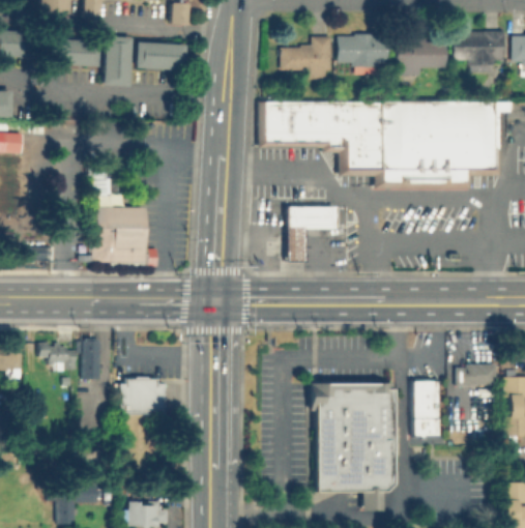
[(69,0),(69,11),(41,10),(41,0),(69,0)]
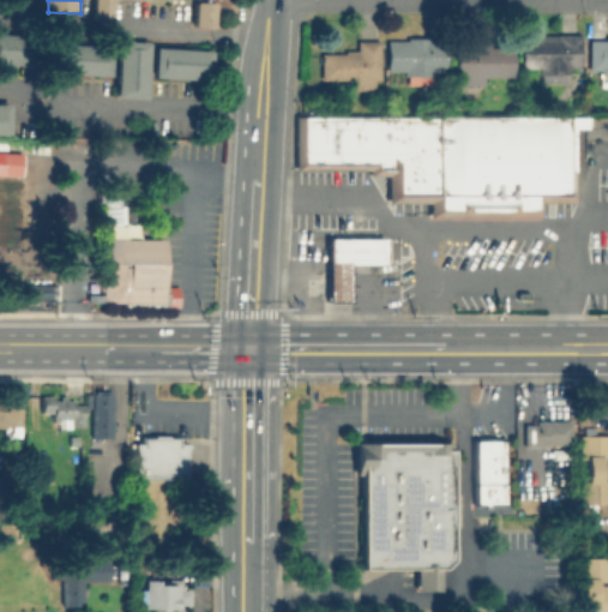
[(218,6),(218,28),(199,27),(200,6),(218,6)]
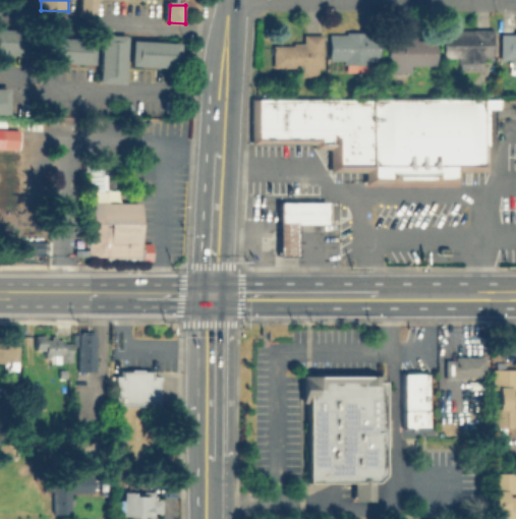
[(0,31),(41,33),(40,57),(0,55),(0,31)]
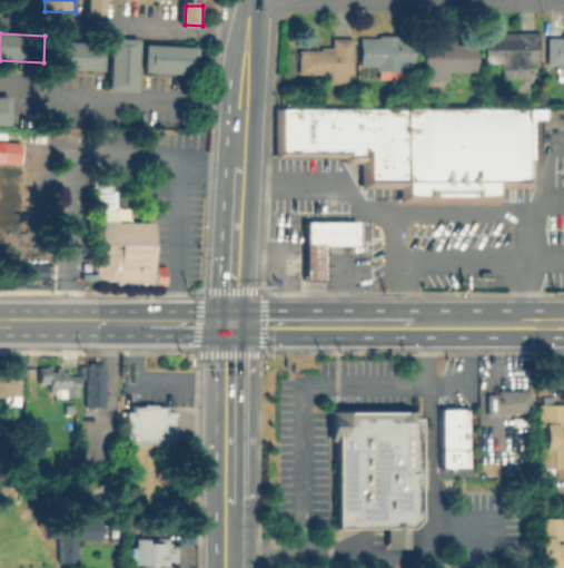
[(543,35),(543,65),(532,65),(532,69),(530,70),(530,76),(507,76),(508,70),(506,70),(505,66),(488,66),(488,38),(506,38),(505,35),(543,35)]
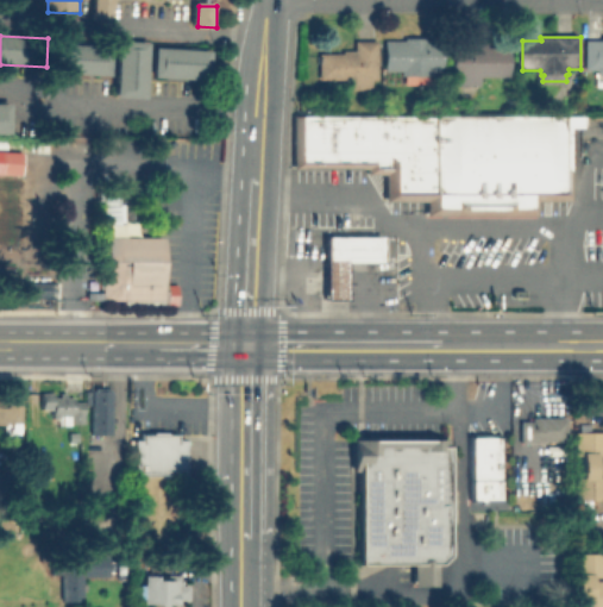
[(432,39),(432,42),(447,42),(448,70),(437,70),(437,77),(433,77),(433,85),(410,85),(410,77),(408,77),(407,73),(390,73),(390,43),(410,42),(410,39),(432,39)]
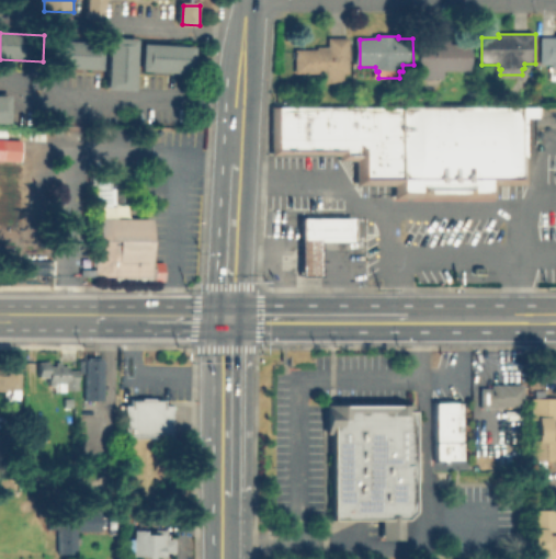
[(140,41),(138,91),(112,90),(114,38),(140,41)]
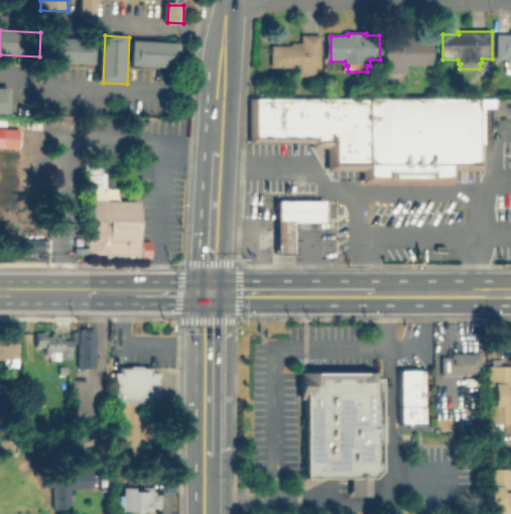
[(435,41),(435,66),(411,66),(411,74),(388,74),(387,35),(406,35),(406,39),(417,39),(417,41),(435,41)]
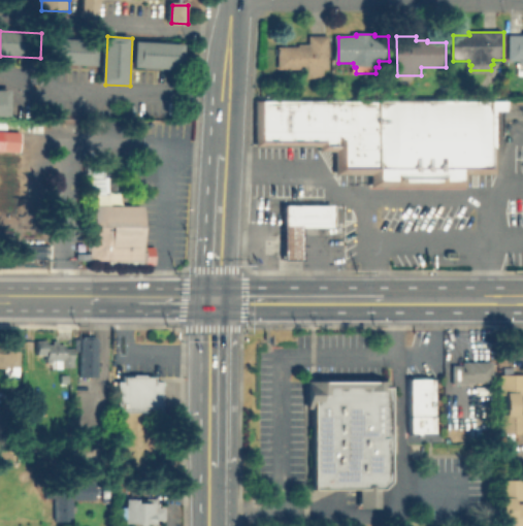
[(522,76),(522,61),(512,61),(512,36),(522,36),(522,76)]
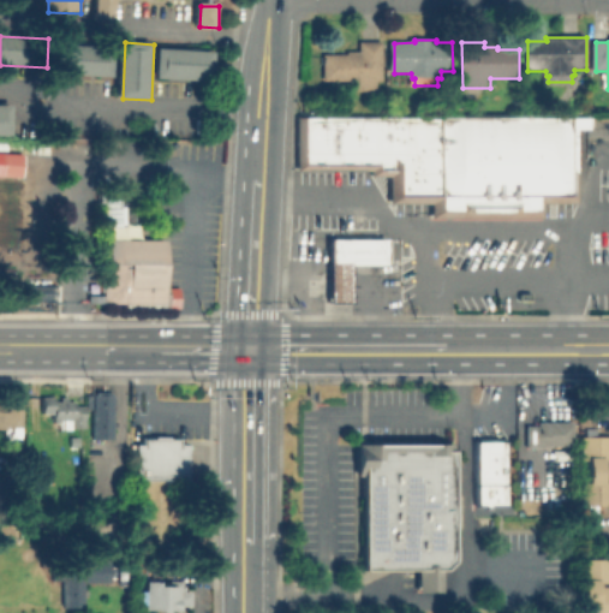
[(386,45),(387,82),(381,82),(381,91),(360,91),(360,82),(329,81),(329,57),(352,57),(352,53),(364,53),(365,45),(386,45)]
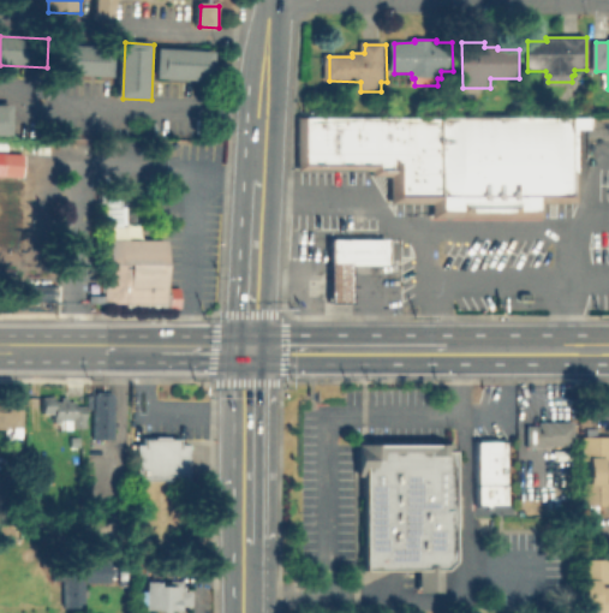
[(117,48),(115,78),(59,76),(60,46),(117,48)]
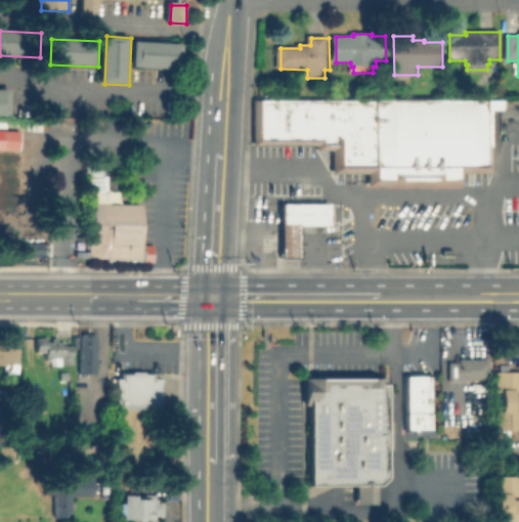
[(184,44),(183,71),(136,68),(136,42),(184,44)]
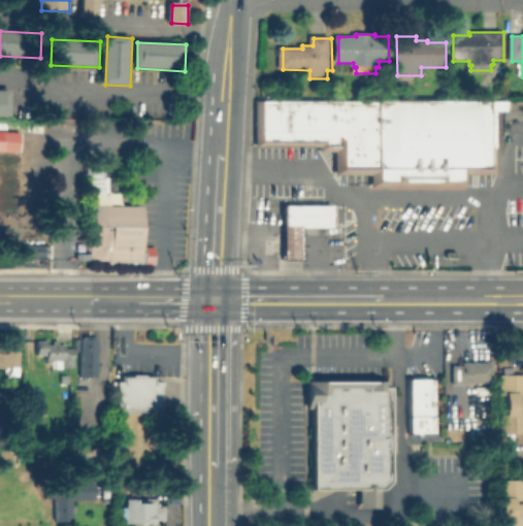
[(0,91),(12,91),(12,117),(0,117),(0,91)]
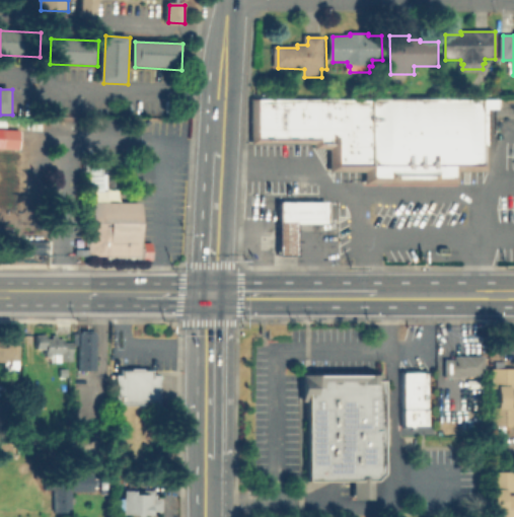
[(499,97),(251,98),(251,145),(315,145),(315,150),(331,149),(331,172),(366,171),(366,185),(460,183),(460,173),(489,173),(489,111),(499,111),(499,97)]
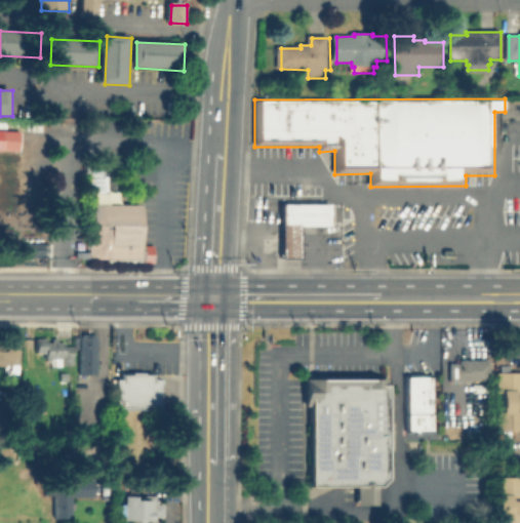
[(6,131),(24,133),(21,157),(2,155),(6,131)]
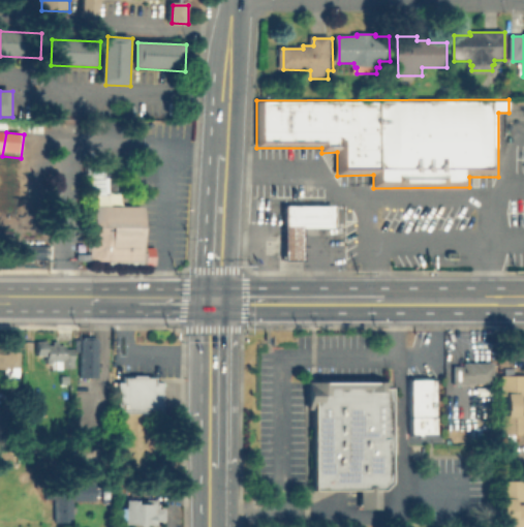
[(92,195),(108,195),(108,175),(92,175),(92,195)]
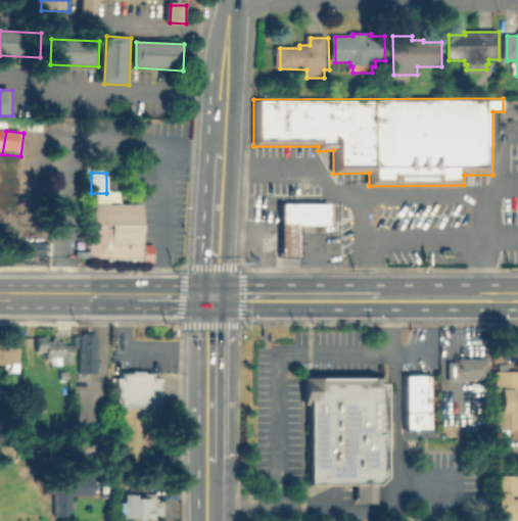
[(142,205),(91,204),(91,258),(142,258),(142,205)]
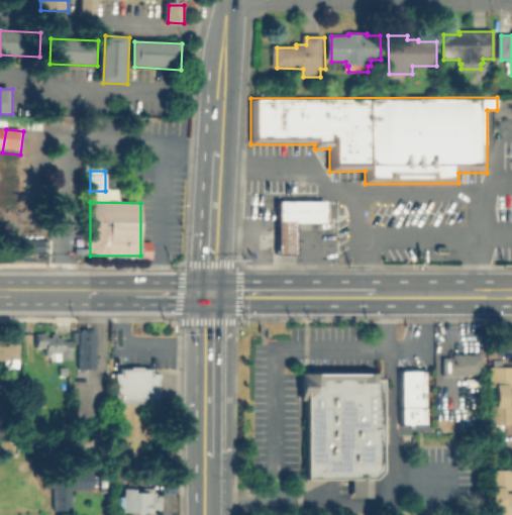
[(328,202),(329,223),(300,223),(300,254),(281,254),(281,202),(328,202)]
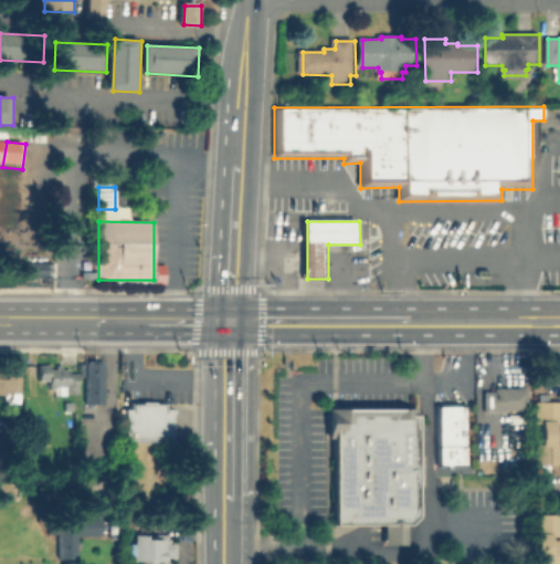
[(108,362),(108,407),(87,406),(87,362),(108,362)]
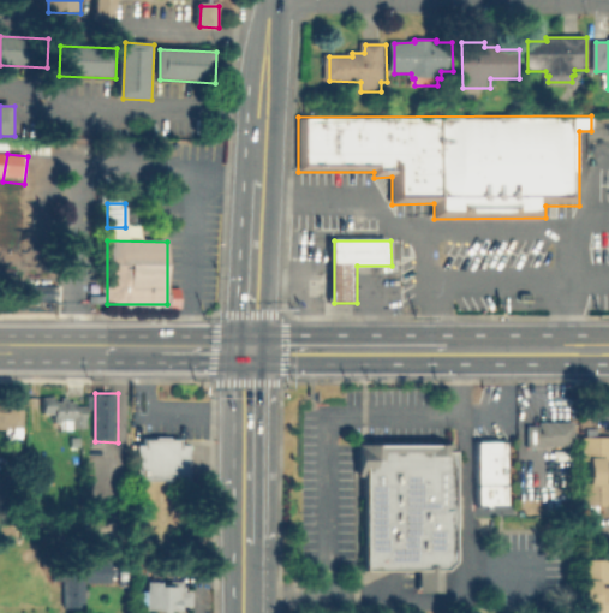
[(59,397),(59,403),(82,402),(82,408),(89,408),(90,429),(78,429),(78,422),(59,422),(59,416),(48,416),(48,398),(59,397)]
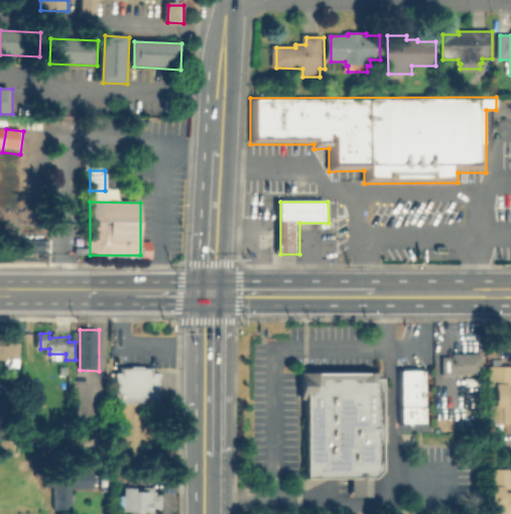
[(0,336),(23,337),(23,363),(0,362),(0,336)]
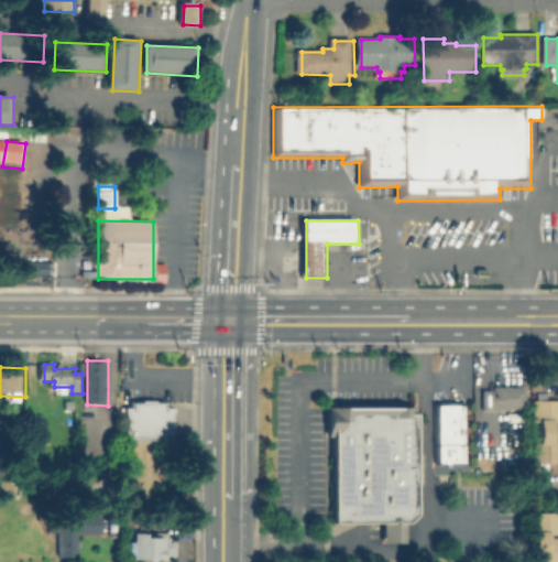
[(529,388),(529,410),(499,411),(499,412),(487,412),(487,391),(496,391),(496,387),(512,386),(512,388),(529,388)]
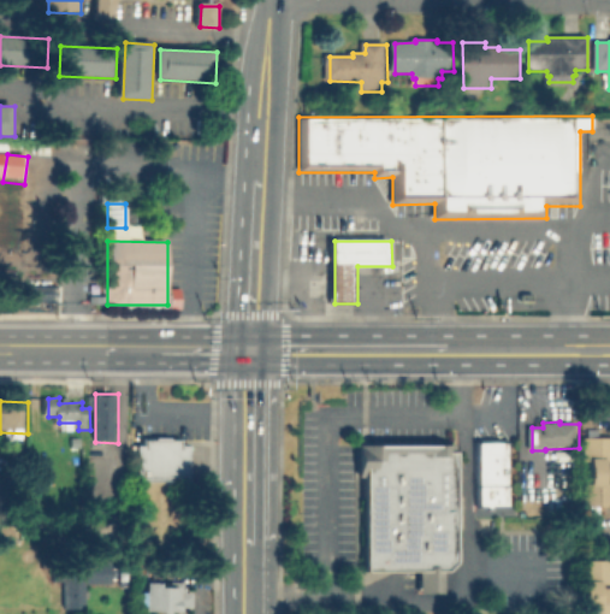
[(609,438),(584,438),(585,460),(590,460),(591,484),(584,484),(585,508),(609,507),(609,484),(606,484),(605,472),(609,472),(609,438)]
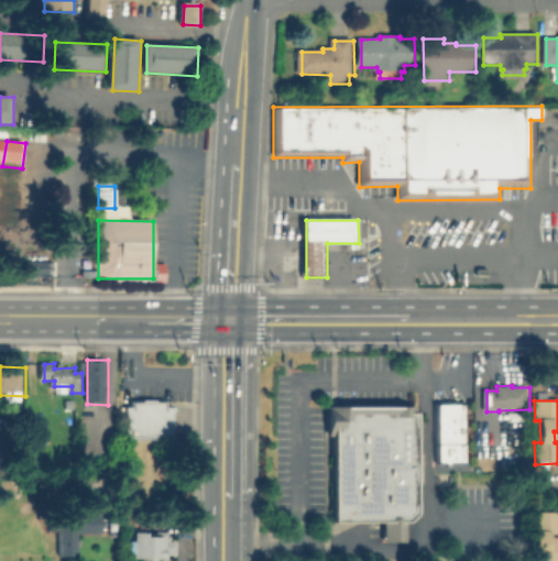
[(470,403),(469,470),(436,470),(436,403),(470,403)]
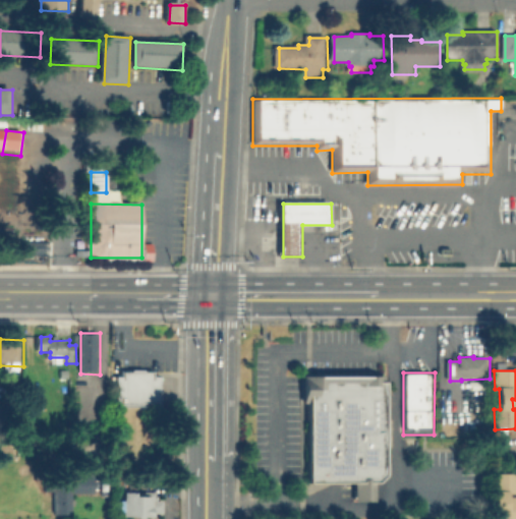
[(157,373),(157,378),(163,378),(163,407),(119,407),(119,378),(127,378),(126,373),(157,373)]
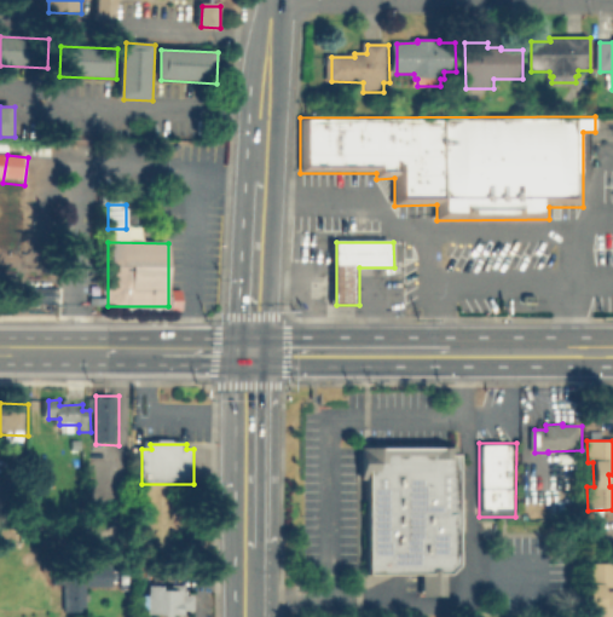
[(457,448),(457,565),(449,575),(366,575),(366,479),(360,479),(360,448),(457,448)]
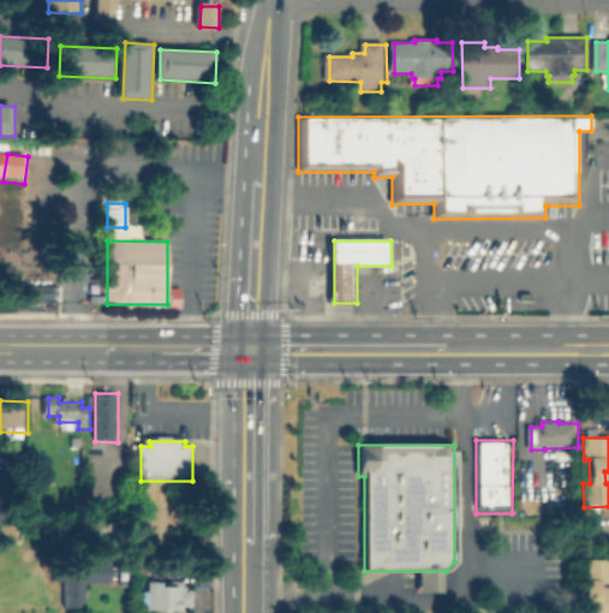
[(0,482),(11,482),(11,513),(0,513),(0,482)]
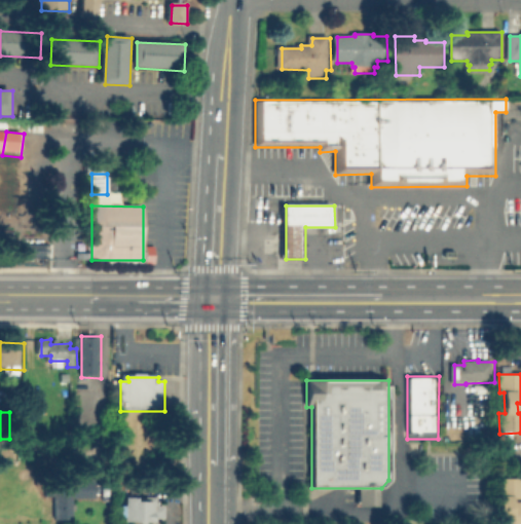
[(520,479),(499,479),(499,521),(513,521),(513,523),(520,523),(520,479)]
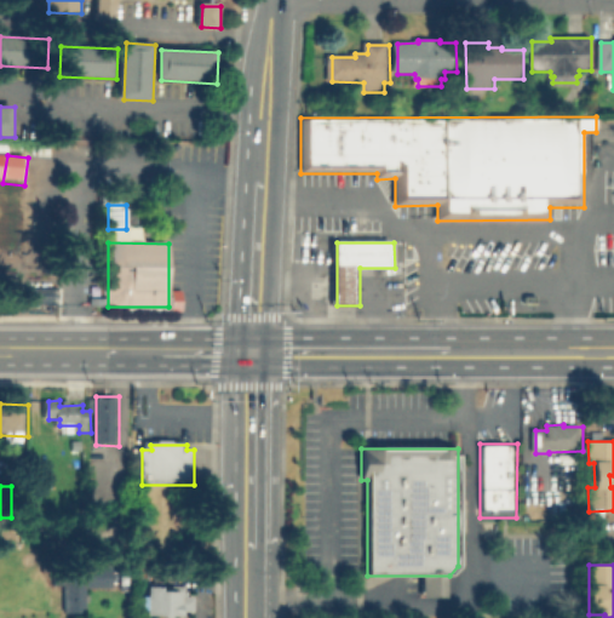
[(115,568),(115,593),(91,593),(91,617),(68,617),(68,568),(115,568)]
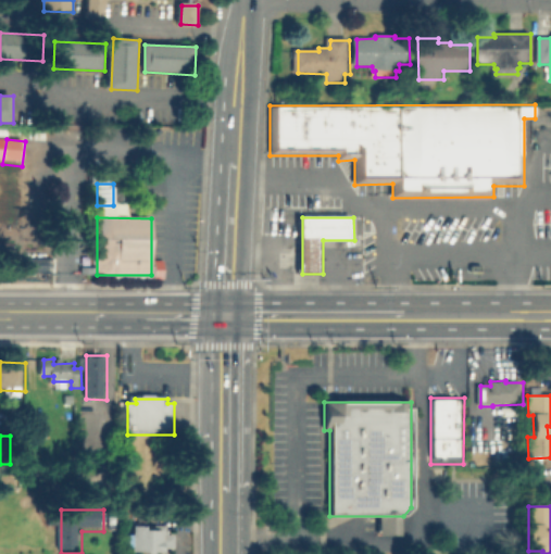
[(180,538),(180,552),(163,552),(163,553),(129,553),(130,527),(163,527),(163,538),(180,538)]
